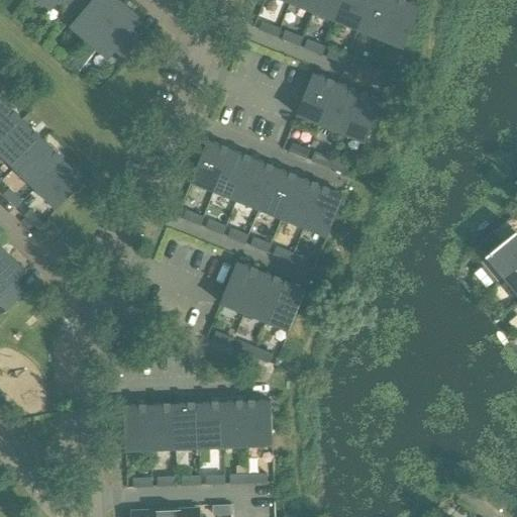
[(14,17),(23,6),(15,0),(10,0),(4,9),(14,17)]
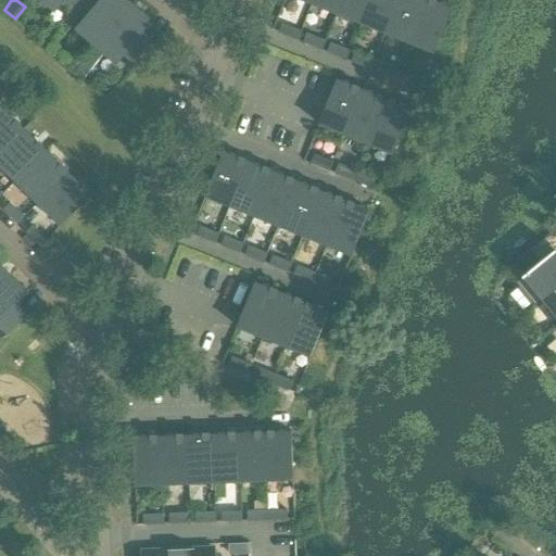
[(62,3),(73,12),(83,0),(40,0),(54,12),(62,3)]
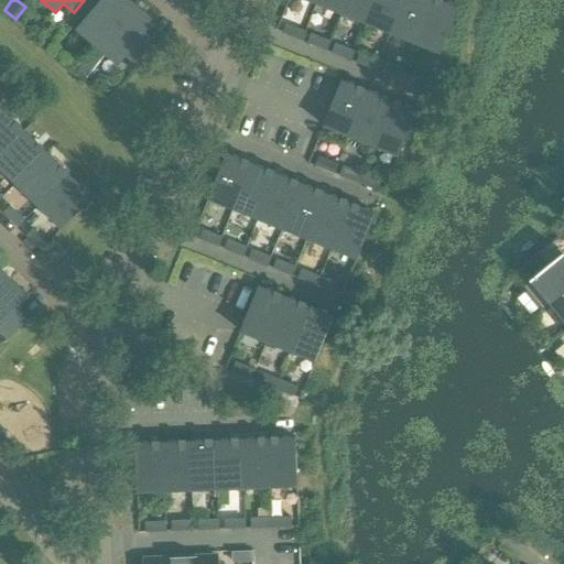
[(77,30),(97,47),(132,6),(126,0),(84,0),(74,12),(84,21),(77,30)]
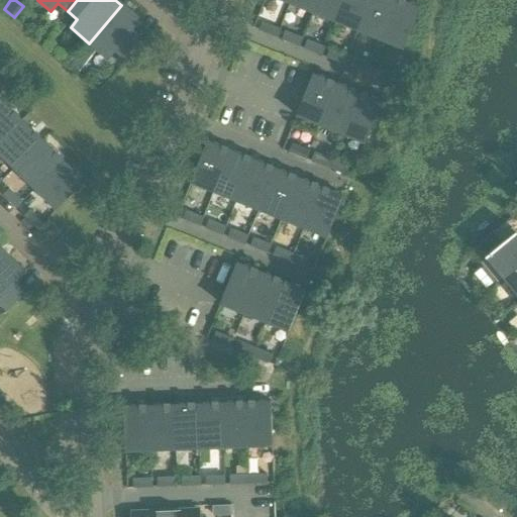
[(291,0),(290,4),(312,13),(317,0),(291,0)]
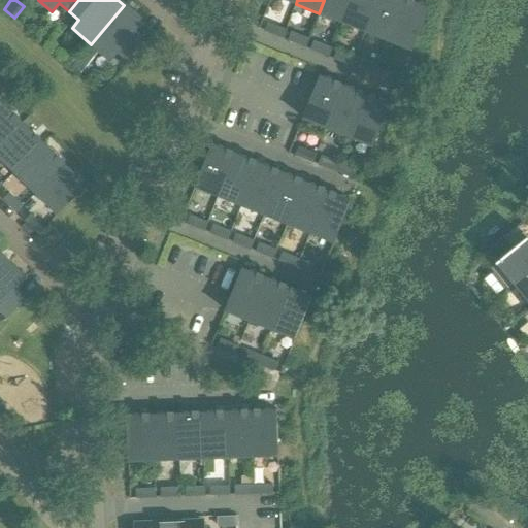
[(324,0),(319,13),(342,23),(351,0),(324,0)]
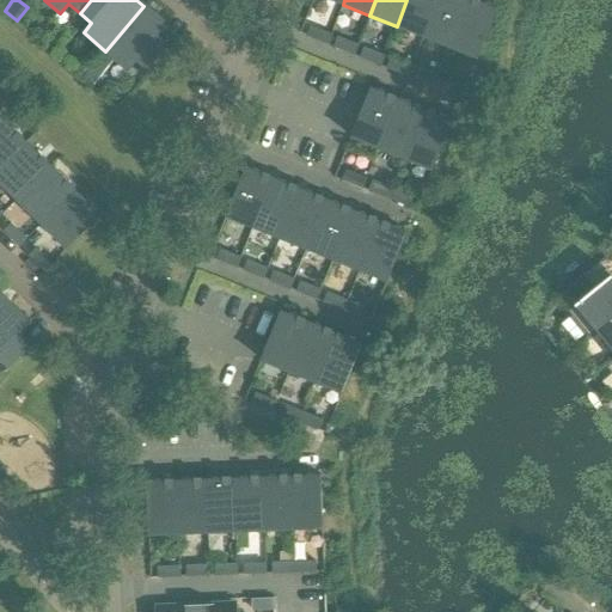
[(407,0),(397,26),(423,37),(438,0),(407,0)]
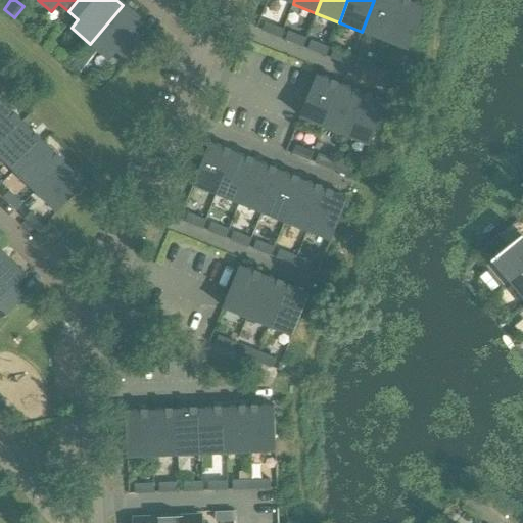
[(374,0),(362,32),(385,41),(400,0),(374,0)]
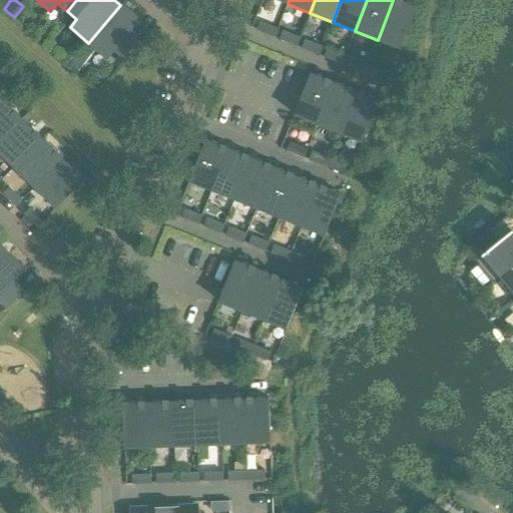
[(398,0),(393,0),(378,40),(400,49),(417,7),(398,0)]
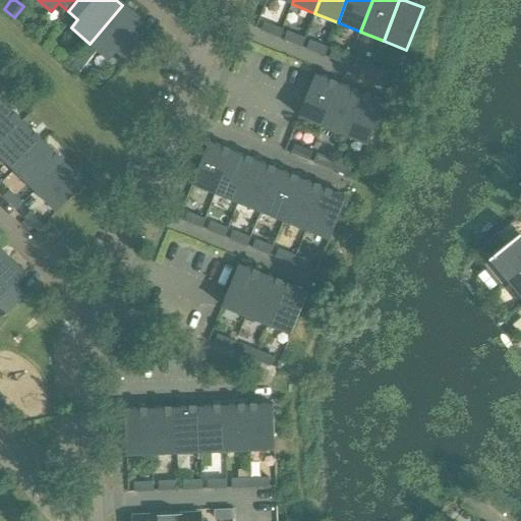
[(122,5),(90,44),(109,60),(116,52),(126,60),(143,41),(133,33),(141,22),(122,5)]
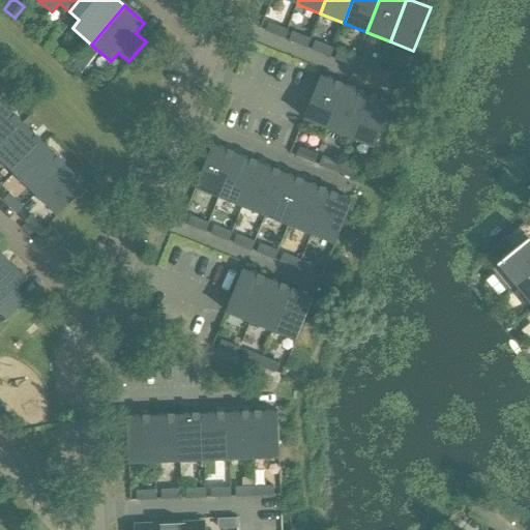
[(265,31),(285,38),(288,30),(269,23),(265,31)]
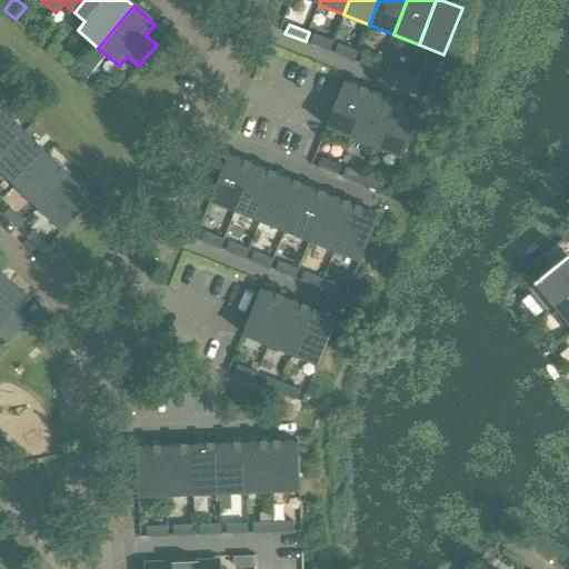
[(310,43),(330,51),(333,42),(313,35),(310,43)]
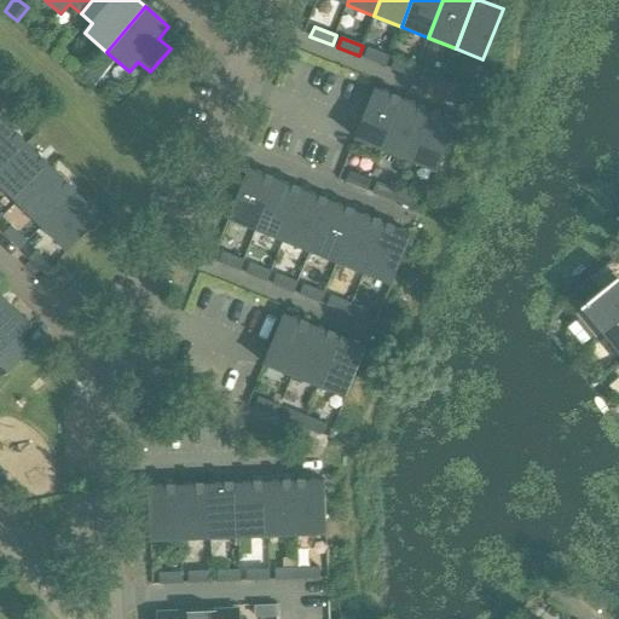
[(364,58),(386,67),(391,57),(368,47),(364,58)]
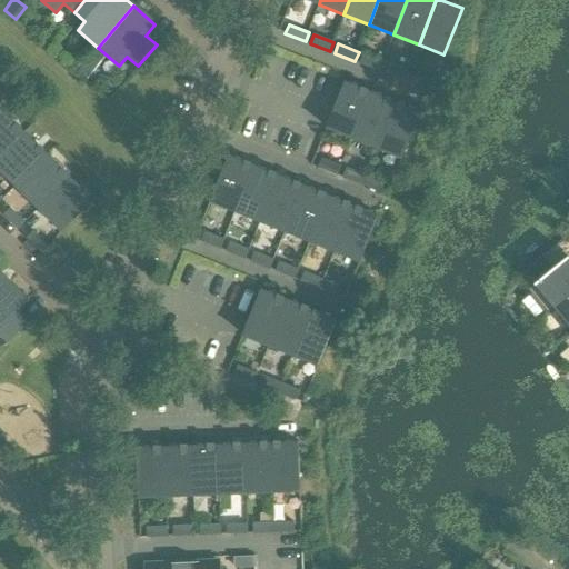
[(359,63),(380,71),(383,62),(363,53),(359,63)]
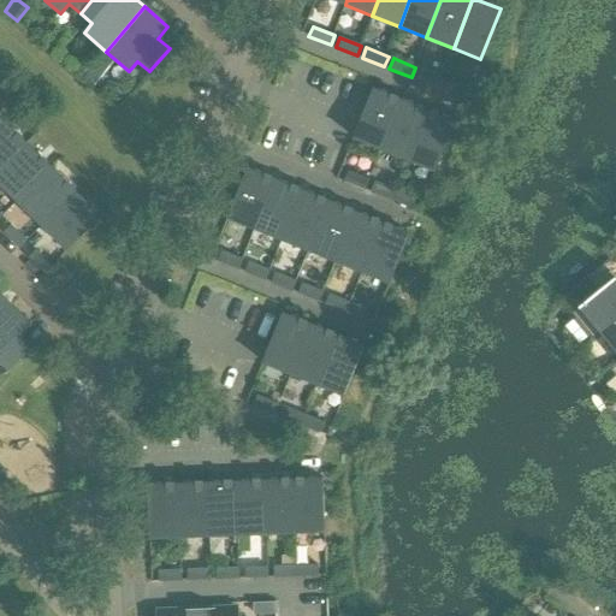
[(416,80),(437,88),(440,77),(420,69),(416,80)]
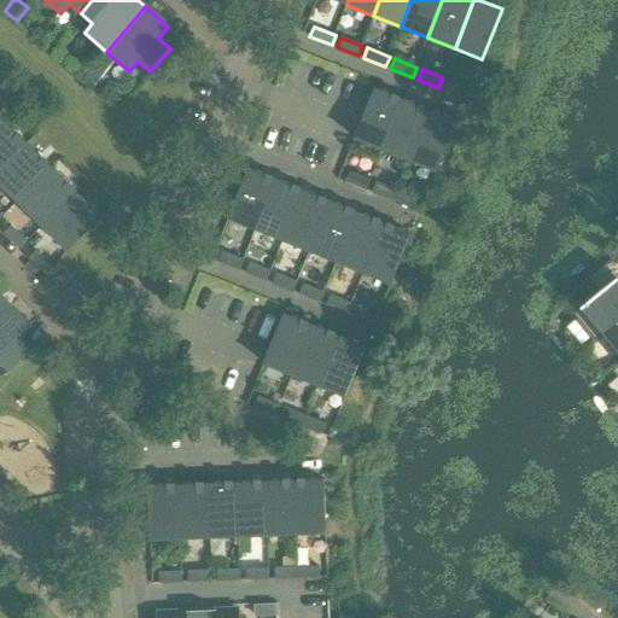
[(442,77),(438,88),(459,95),(462,86),(442,77)]
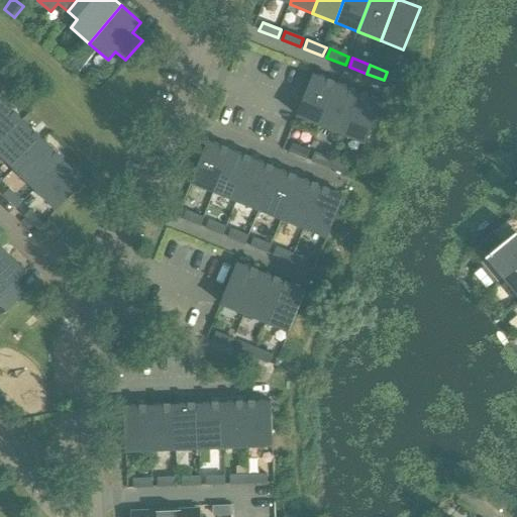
[(296,116),(319,125),(336,83),(313,74),(296,116)]
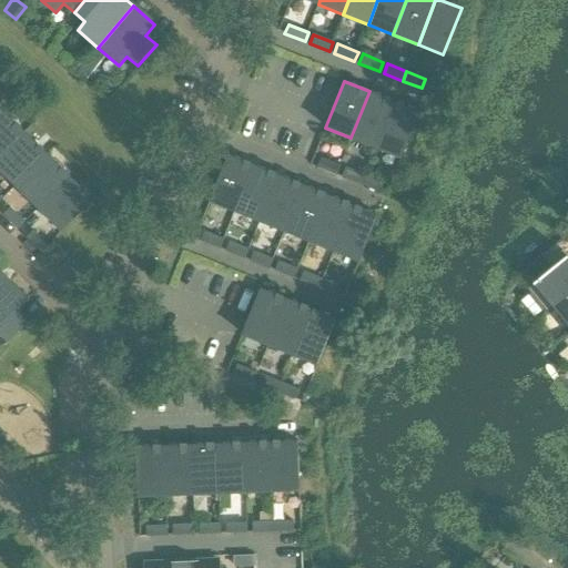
[(351,138),(376,148),(394,102),(369,91),(351,138)]
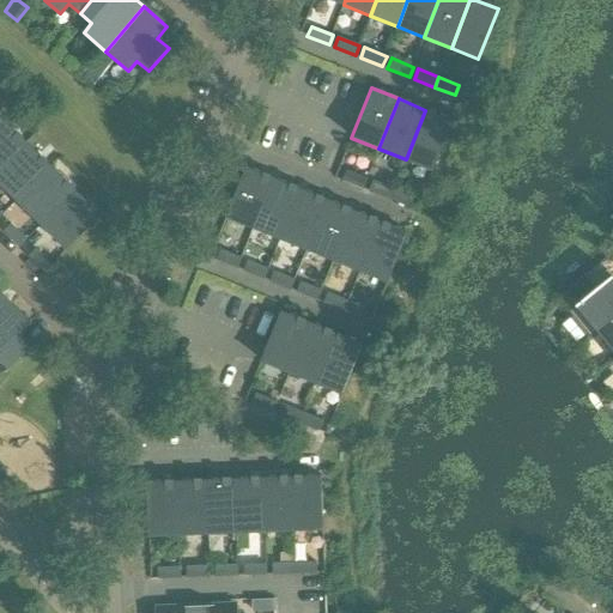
[(425,110),(406,159),(432,170),(453,121),(425,110)]
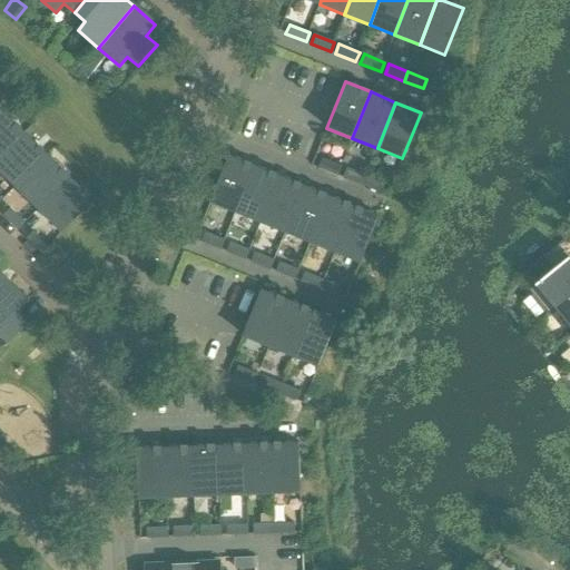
[(0,109),(0,155),(23,131),(0,109)]
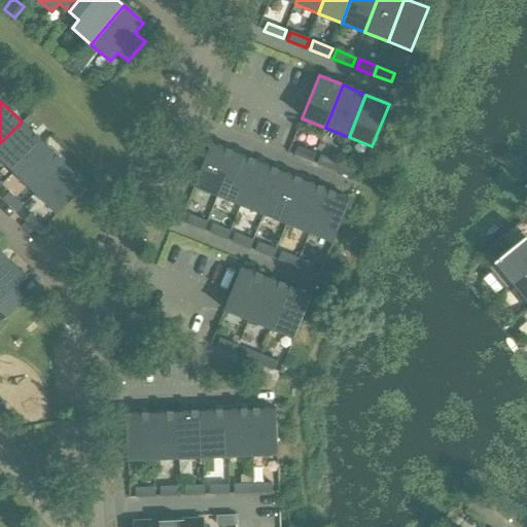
[(0,143),(0,157),(14,172),(43,143),(22,121),(0,143)]
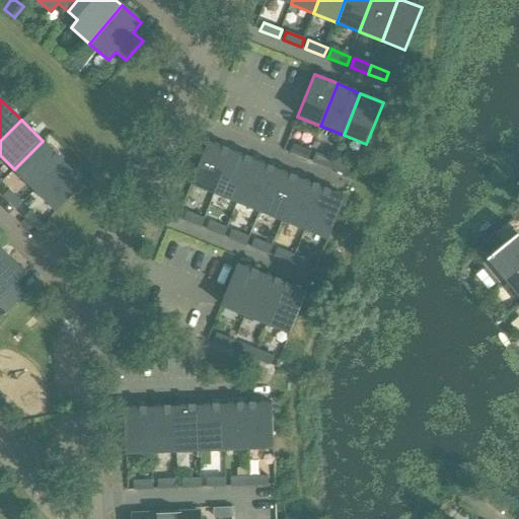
[(14,169),(35,191),(64,161),(43,141),(14,169)]
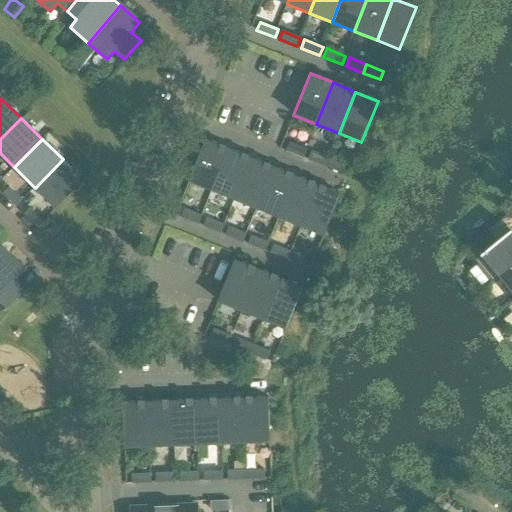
[(189,181),(211,190),(228,149),(206,140),(189,181)]
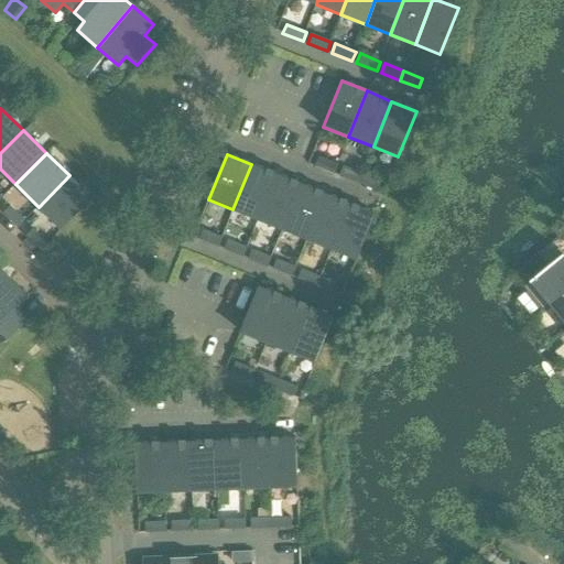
[(315,165),(334,173),(337,164),(318,156),(315,165)]
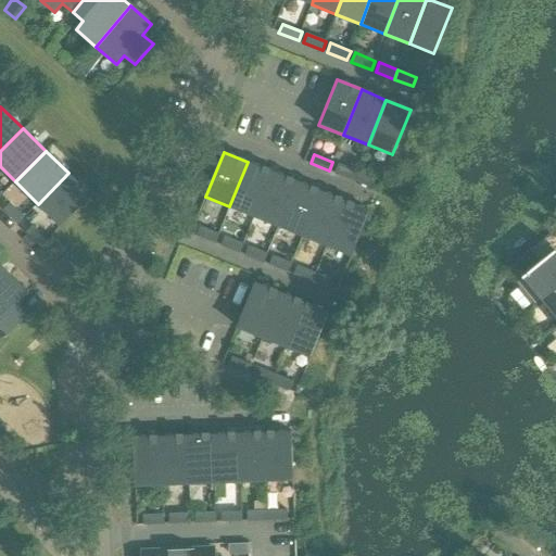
[(229,206),(254,216),(273,172),(248,162),(229,206)]
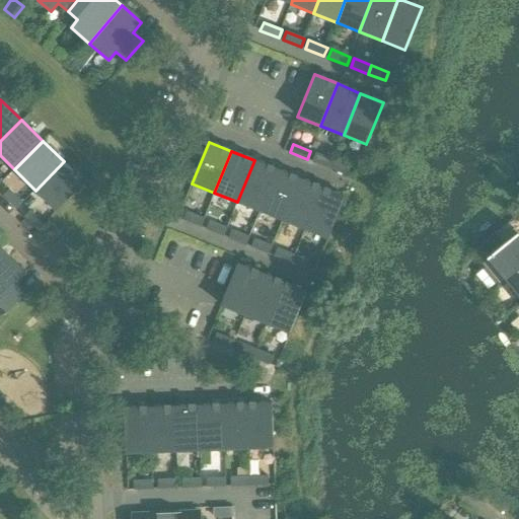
[(312,161),(329,168),(332,160),(315,153),(312,161)]
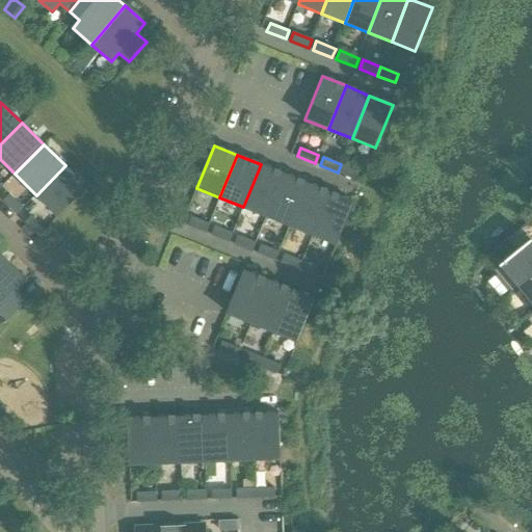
[(243,207),(266,216),(284,174),(261,164),(243,207)]
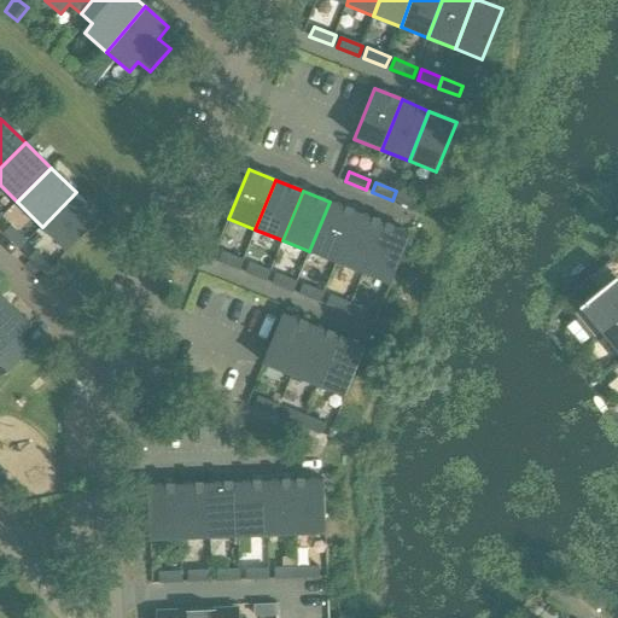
[(396,191),(392,200),(413,209),(417,199),(396,191)]
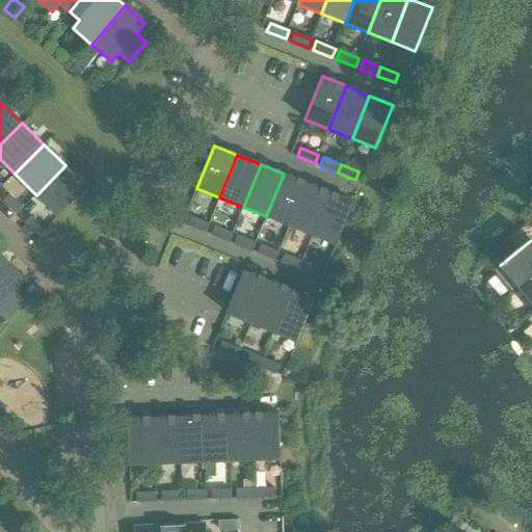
[(65,165),(36,195),(57,217),(87,187),(65,165)]
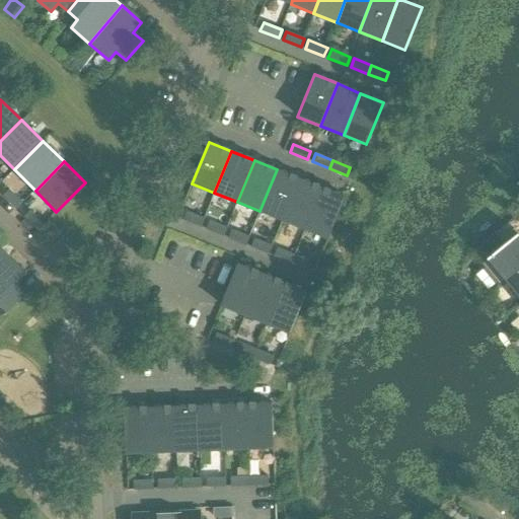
[(260,211),(283,221),(300,178),(277,169),(260,211)]
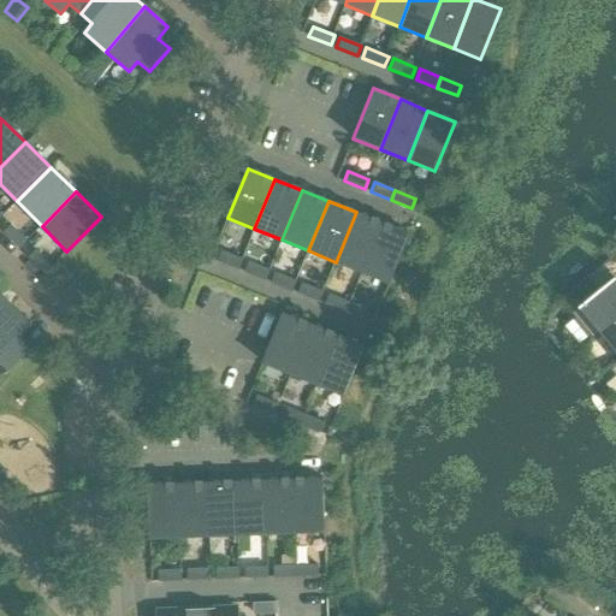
[(336,262),(362,273),(383,223),(356,212),(336,262)]
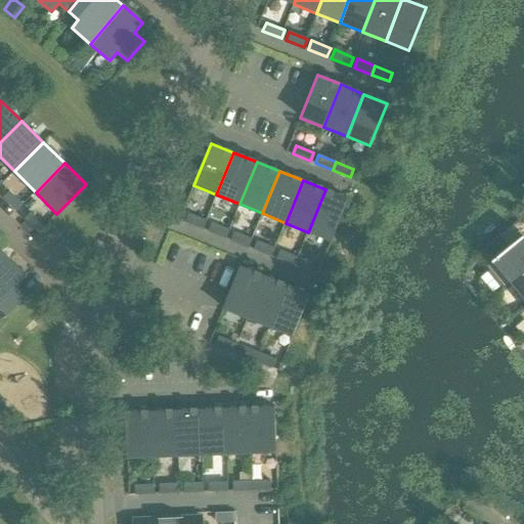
[(325,189),(308,232),(332,242),(349,199),(325,189)]
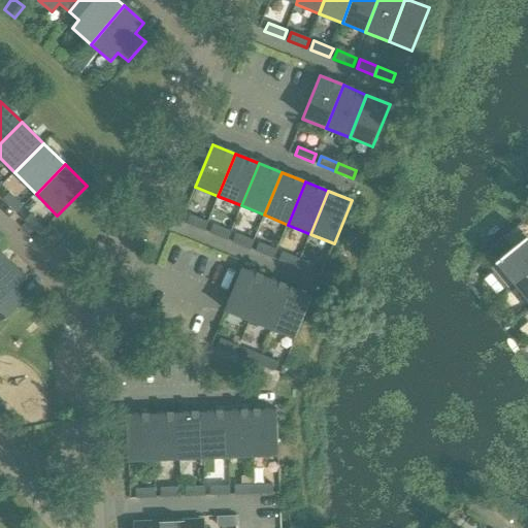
[(23,206),(9,193),(3,199),(17,212),(23,206)]
